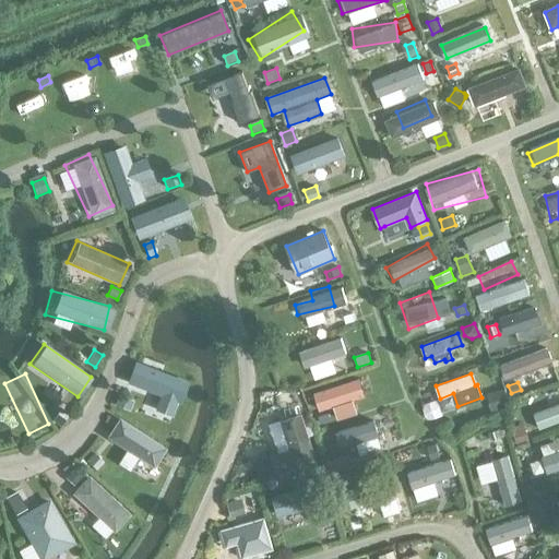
[(558,384),(534,391),(539,415),(558,409),(558,384)]
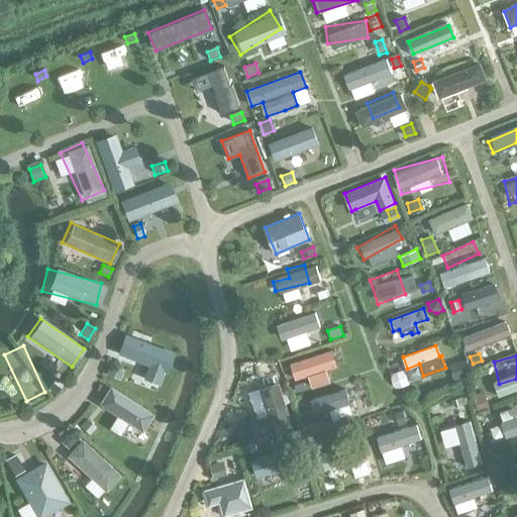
[(454,364),(459,376),(471,373),(467,359),(454,364)]
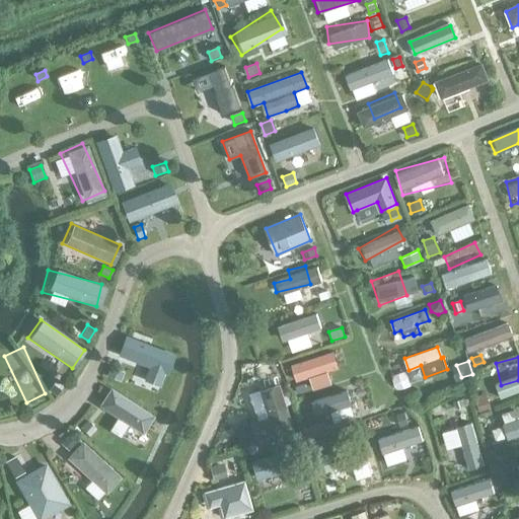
[(123,373),(112,369),(108,377),(120,381),(123,373)]
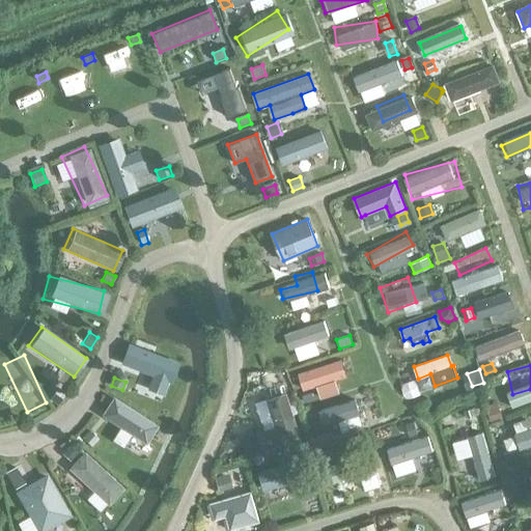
[(52,399),(58,404),(65,393),(58,389),(52,399)]
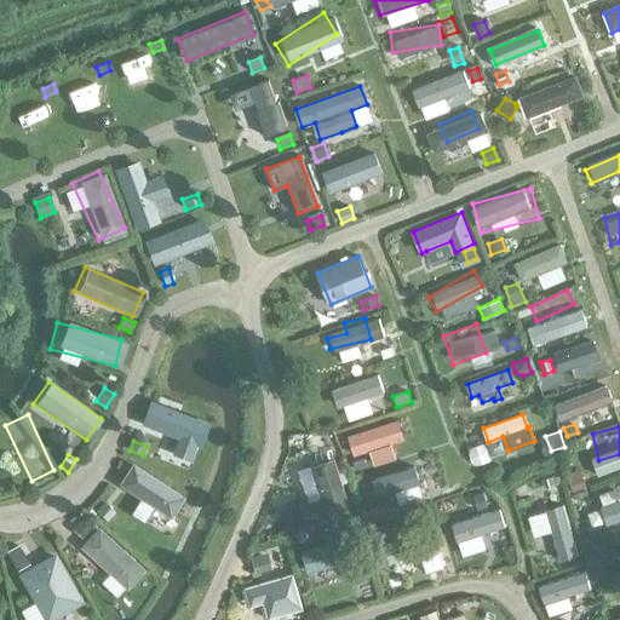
[(310,504),(303,506),(308,524),(350,511),(333,460),(315,465),(326,499),(310,504)]
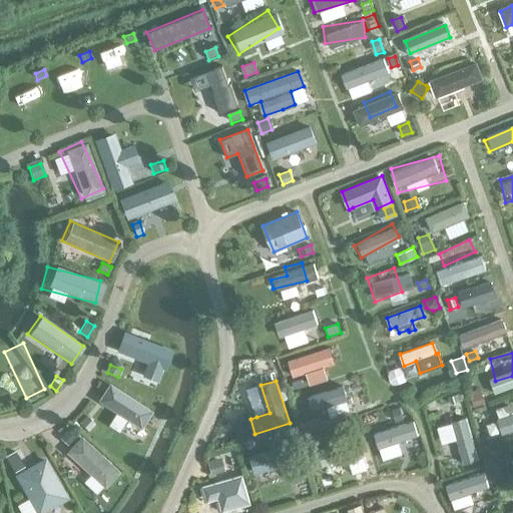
[(142,428),(151,411),(105,385),(95,401),(142,428)]
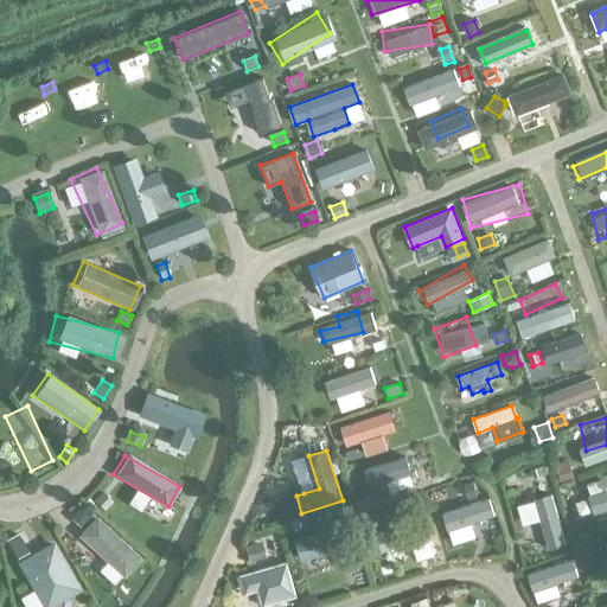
[(568,462),(558,466),(562,479),(573,475),(568,462)]
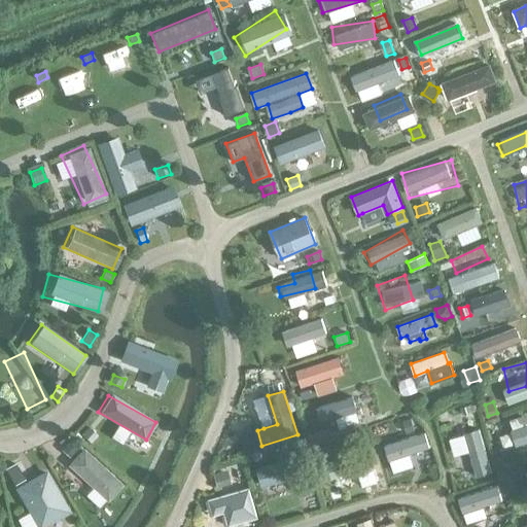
[(469,403),(460,407),(463,415),(472,412),(469,403)]
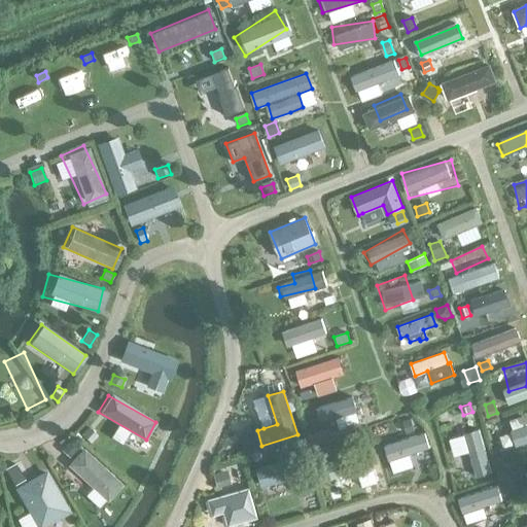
[(406,431),(415,429),(411,417),(402,420),(406,431)]
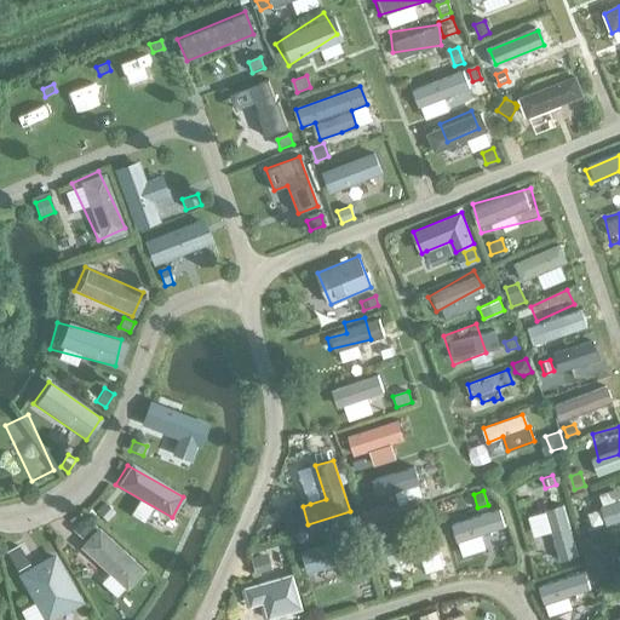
[(607,524),(619,520),(619,503),(615,505),(612,495),(597,500),(607,524)]
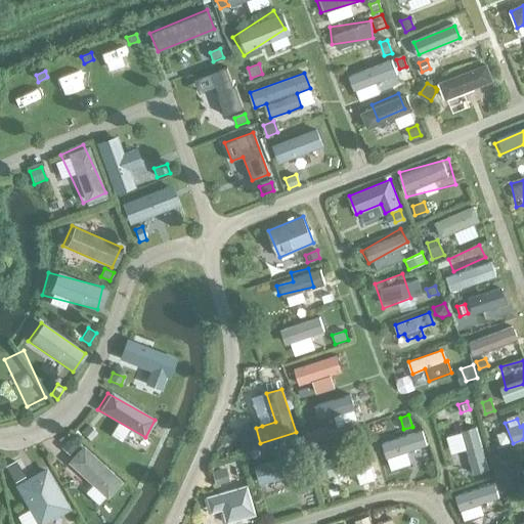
[(324,426),(306,431),(310,445),(311,445),(329,439),(324,426)]
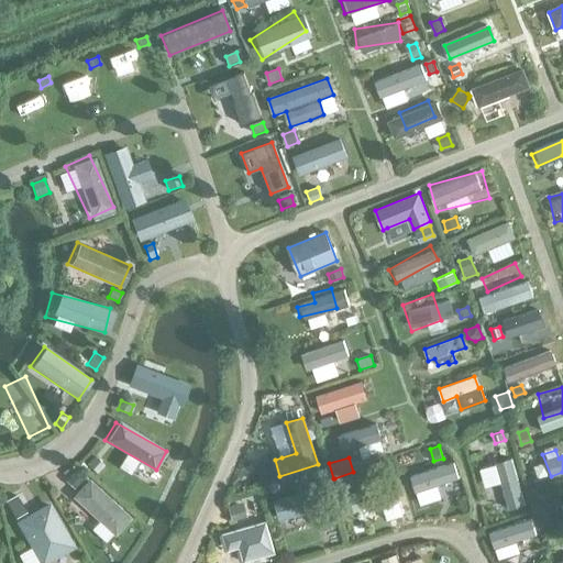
[(97,474),(103,465),(95,459),(88,466),(97,474)]
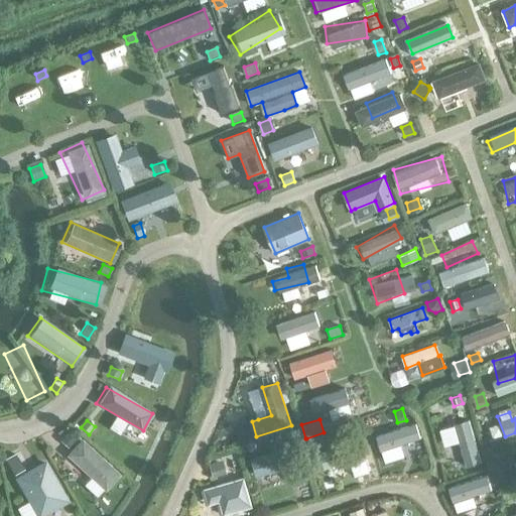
[(416,465),(409,441),(421,437),(417,422),(382,433),(393,472),(416,465)]
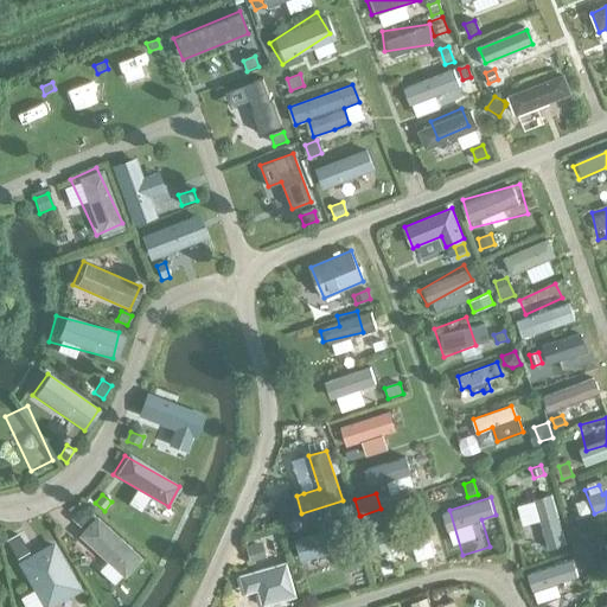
[(518,530),(550,519),(545,504),(513,515),(518,530)]
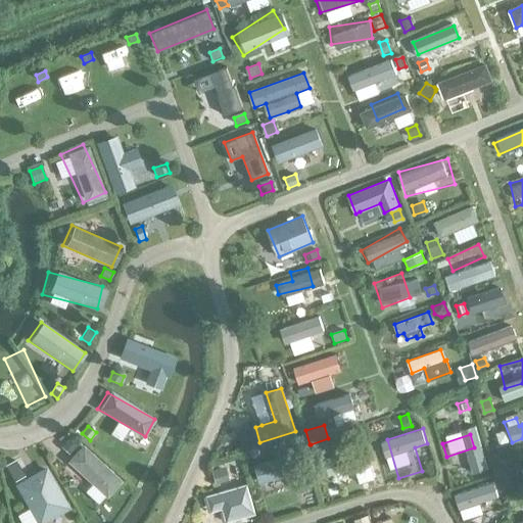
[(61,443),(72,452),(79,444),(68,435),(61,443)]
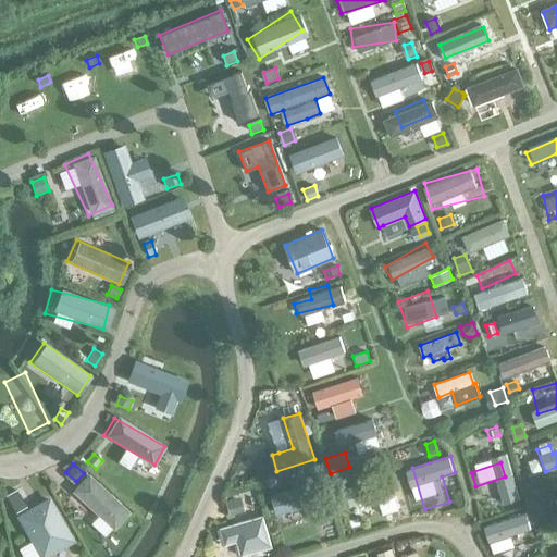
[(359,469),(347,473),(350,484),(362,480),(359,469)]
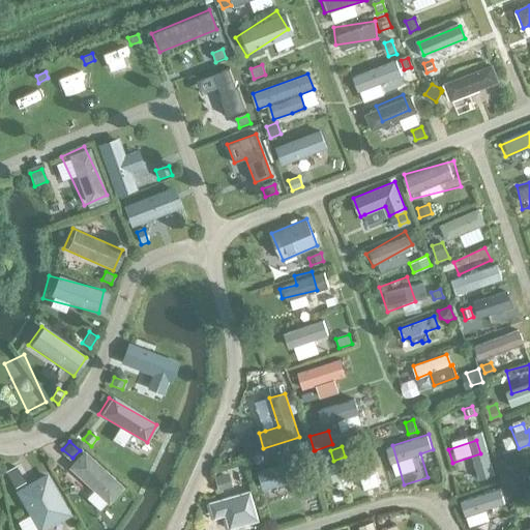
[(371,458),(334,468),(342,493),(378,482),(371,458)]
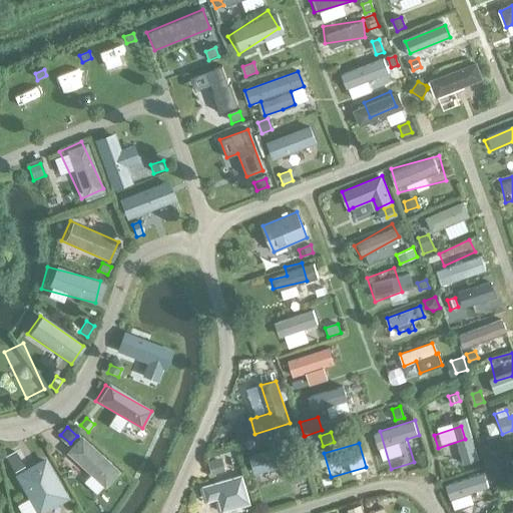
[(14,453),(4,459),(13,475),(23,469),(14,453)]
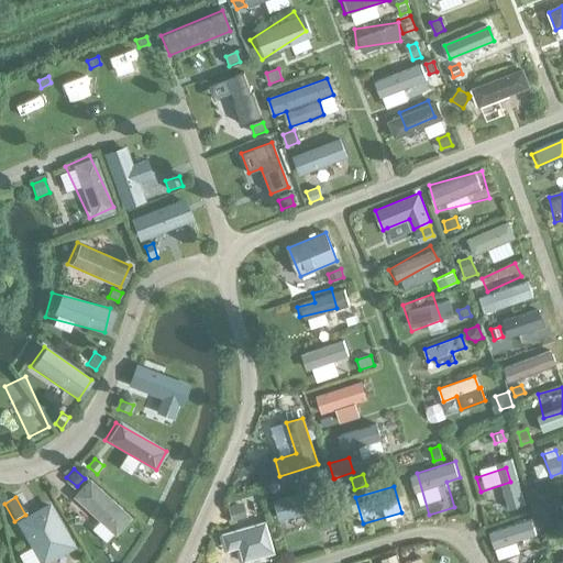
[(242,500),(229,505),(232,517),(246,512),(242,500)]
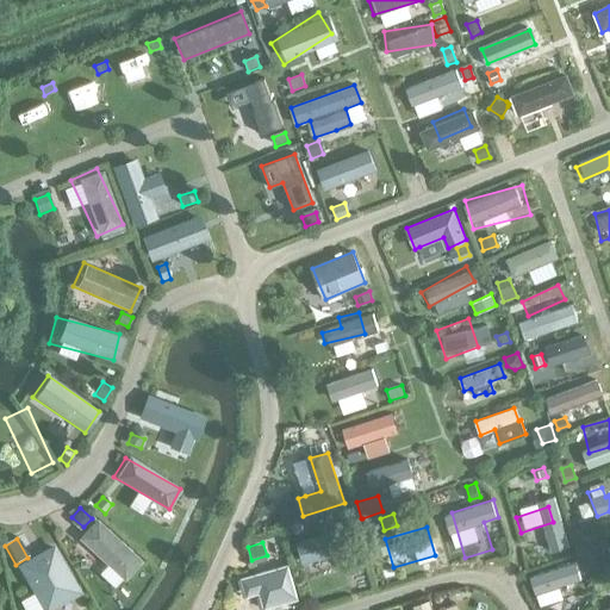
[(54,546),(18,566),(33,593),(42,609),(53,609),(81,595),(54,546)]
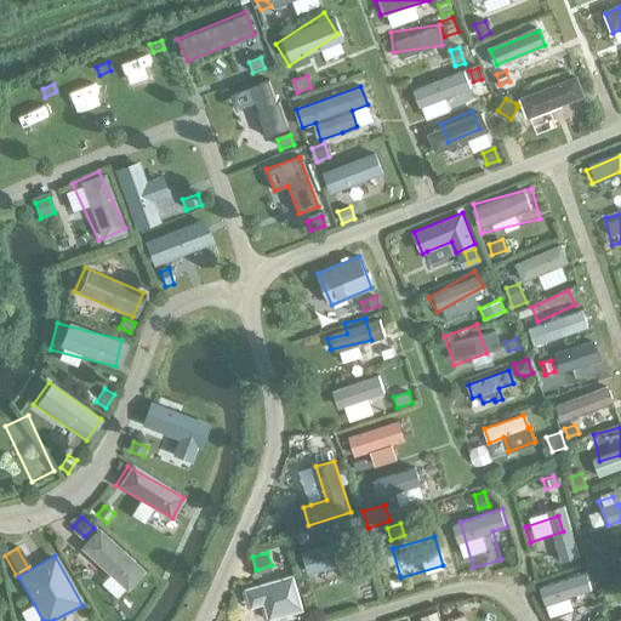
[(368,562),(354,565),(358,580),(371,577),(368,562)]
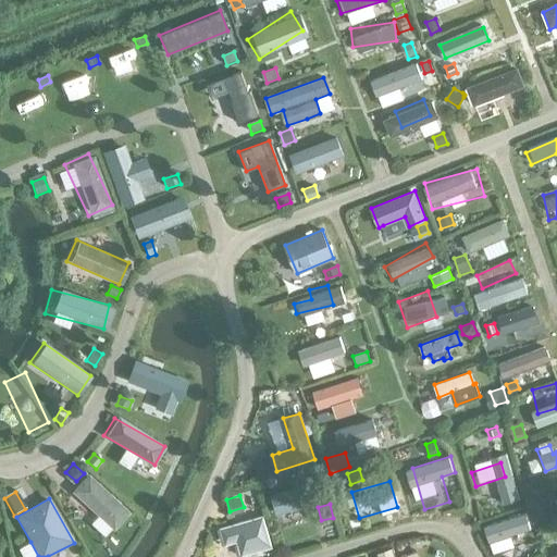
[(232,524),(221,528),(226,544),(237,542),(242,556),(272,547),(263,516),(232,524)]
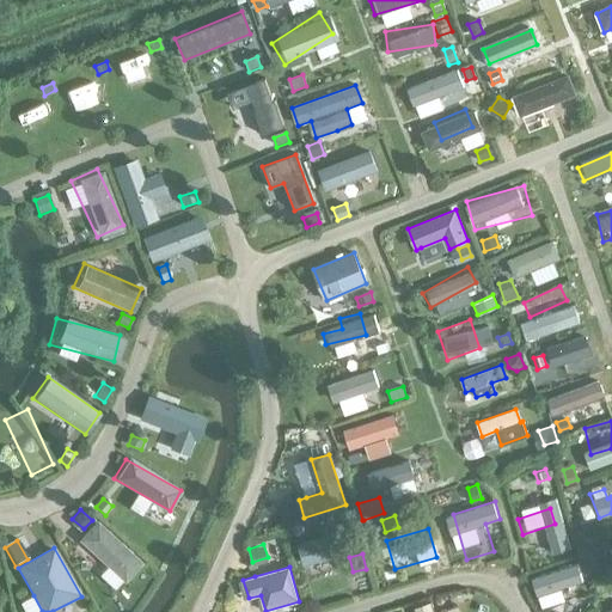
[(542,609),(580,598),(573,570),(534,581),(542,609)]
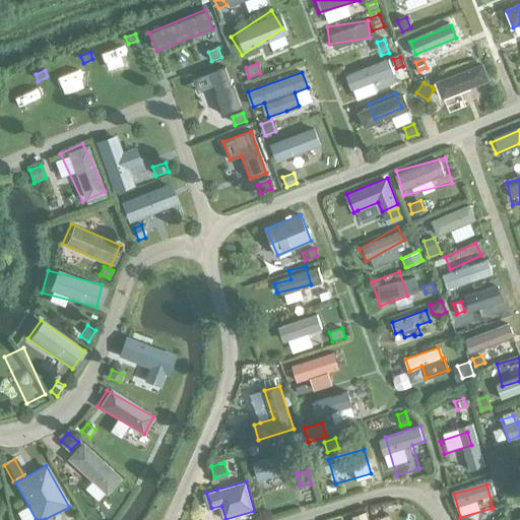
[(369,519),(367,511),(352,516),(353,519),(392,519),(390,513),(371,519),(369,519)]
